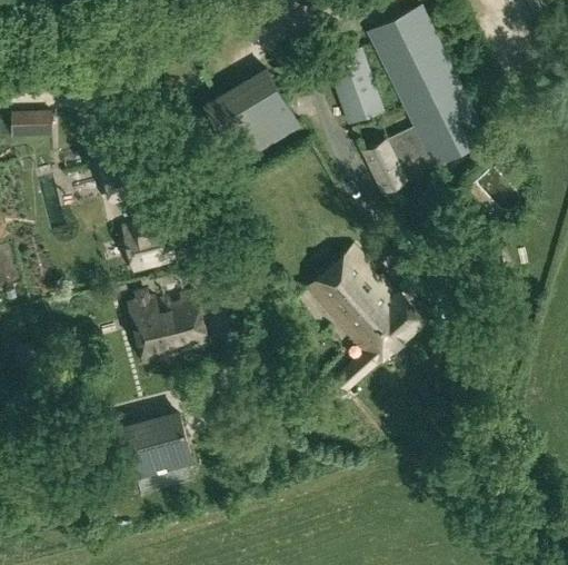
[(381,192),(416,176),(485,141),(419,8),(367,33),(415,127),(362,155),(381,192)]
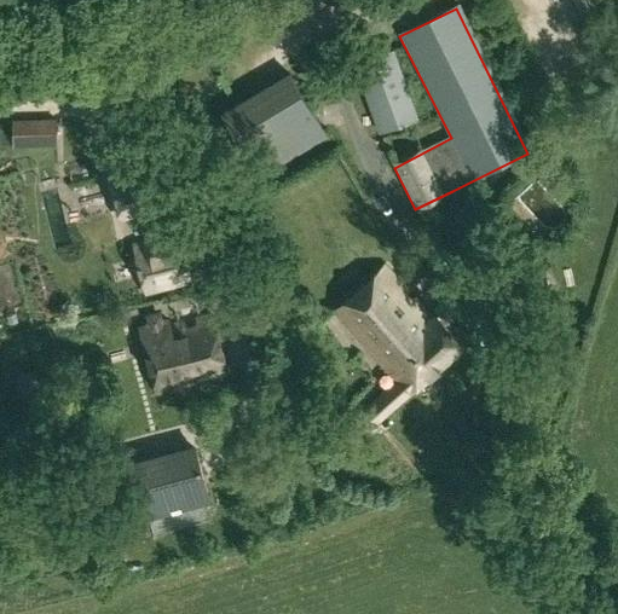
[(391,54),(354,68),(379,135),(415,122),(391,54)]
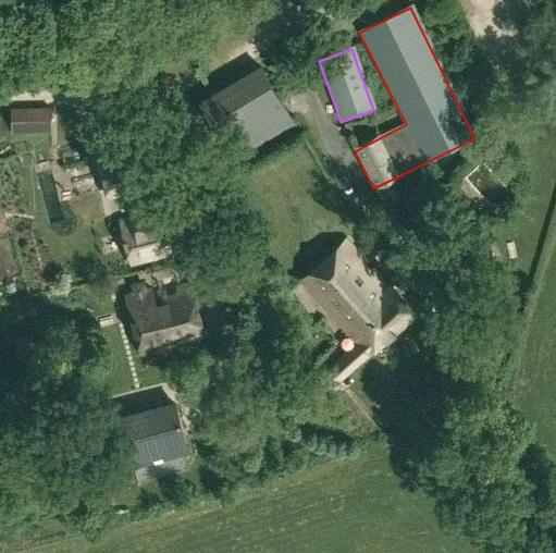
[(199,106),(233,161),(292,125),(259,70),(199,106)]
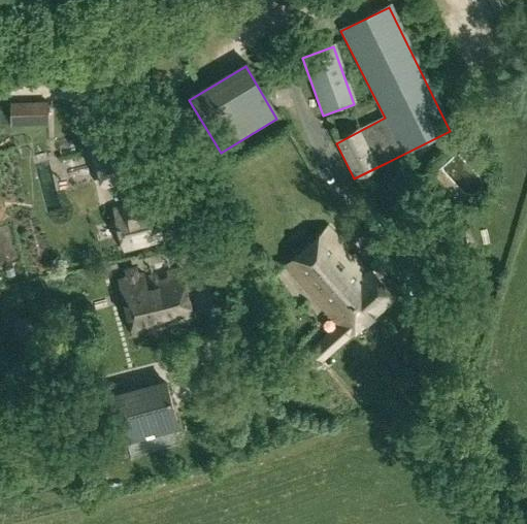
[(98,187),(99,192),(139,182),(131,150),(91,160),(98,187)]
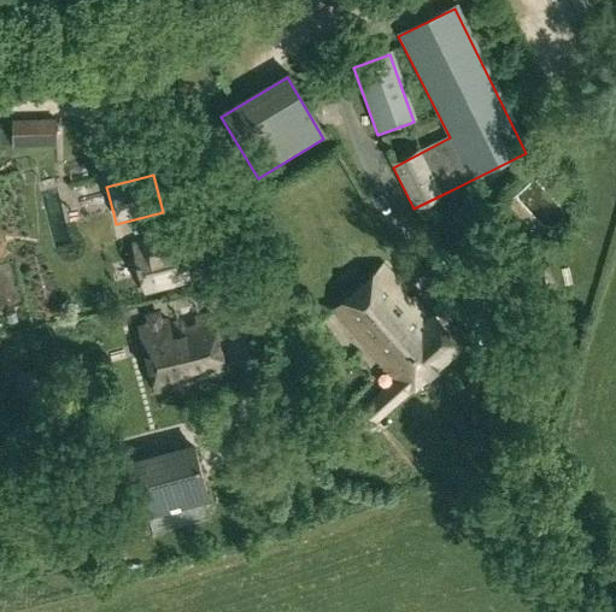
[(116,224),(115,218),(91,224),(95,243),(119,236),(116,224)]
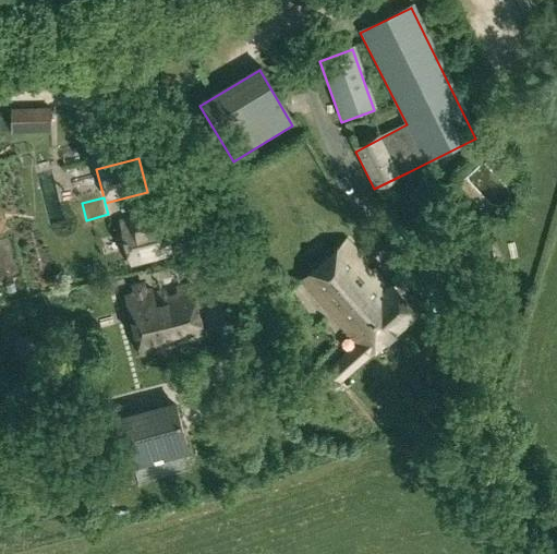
[(173,255),(162,214),(120,225),(130,266),(173,255)]
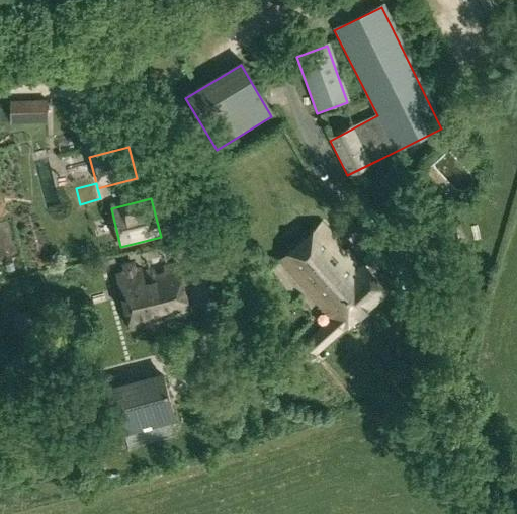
[(385,290),(366,269),(363,272),(320,225),(278,263),(331,322),(306,345),(315,355),(385,290)]
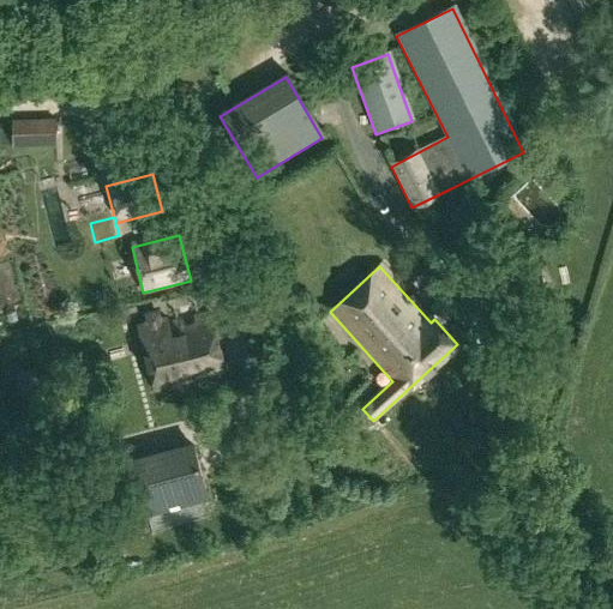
[(167,326),(166,321),(138,329),(154,391),(223,373),(208,315),(167,326)]
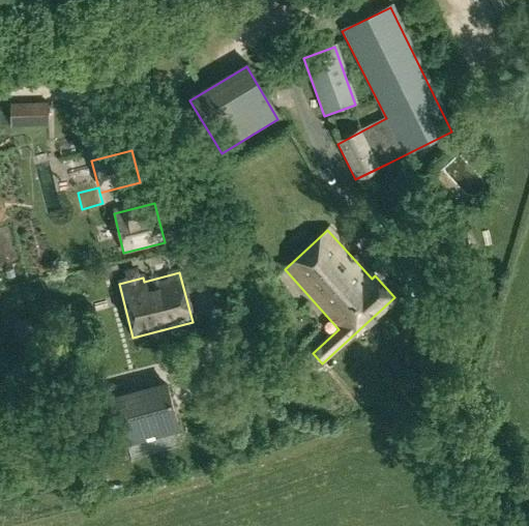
[(103,404),(115,450),(177,433),(165,387),(103,404)]
